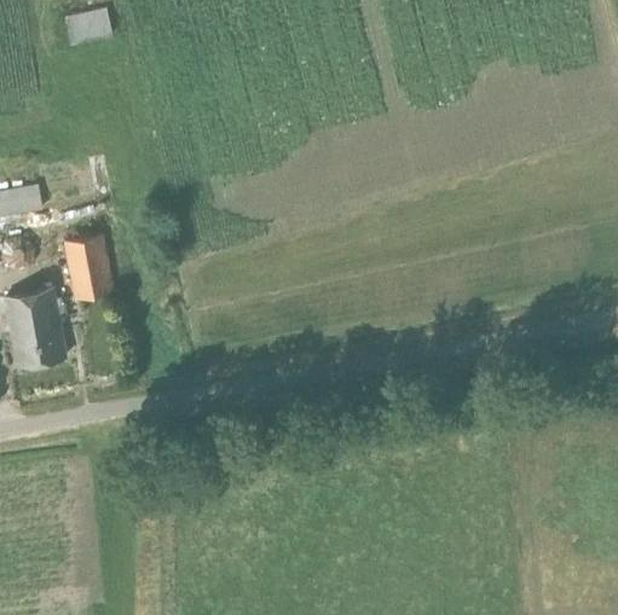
[(69,41),(111,30),(105,7),(63,18),(69,41)]
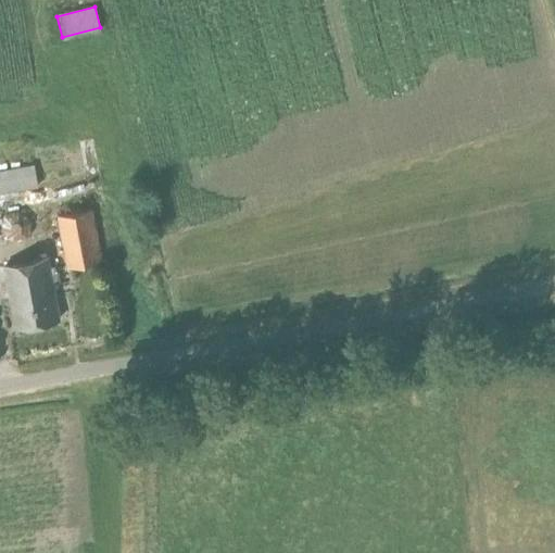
[(0,193),(37,187),(33,167),(0,173),(0,193)]
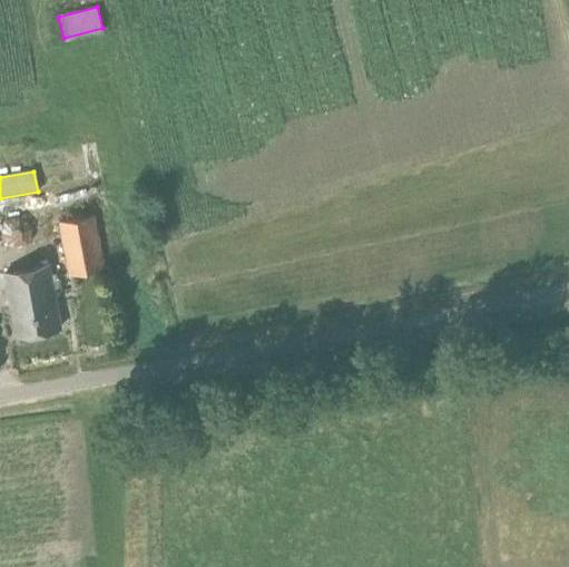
[(71,275),(105,271),(96,218),(62,224),(71,275)]
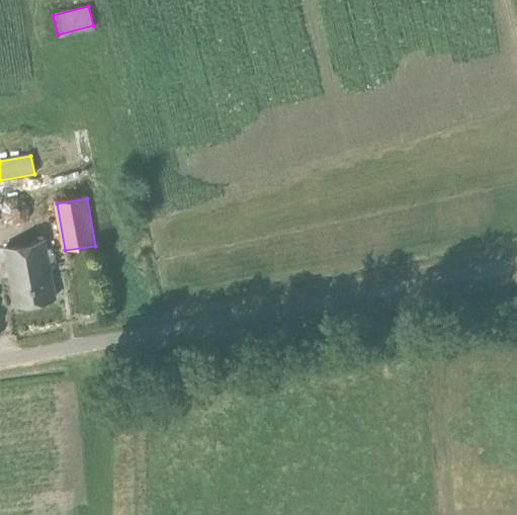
[(0,228),(17,226),(15,212),(0,215),(0,228)]
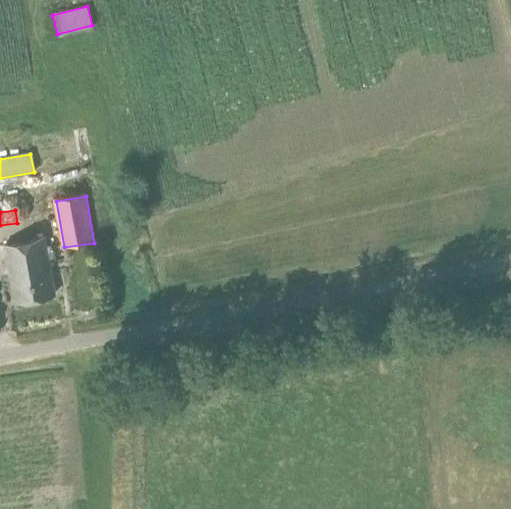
[(14,303),(54,295),(44,240),(4,248),(14,303)]
